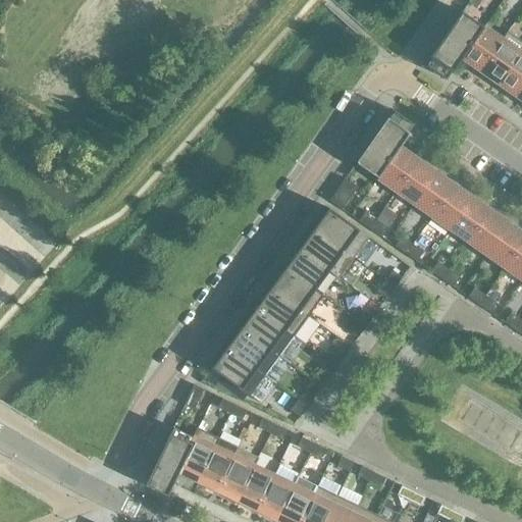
[(461,57),(482,27),(461,11),(424,64),(447,80),(454,69),(462,58),(461,57)]
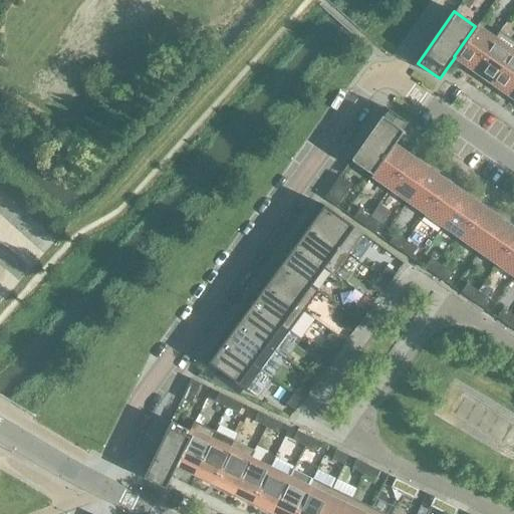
[(473,69),(494,39),(475,26),(454,56),(455,57),(473,69)]
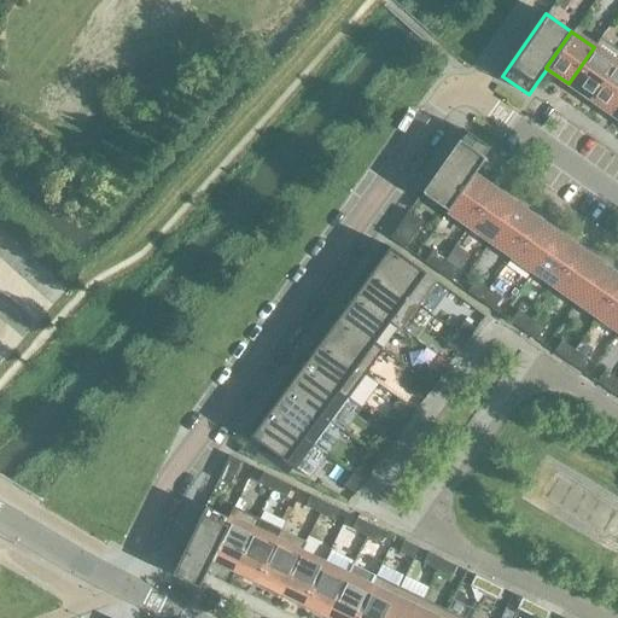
[(209,34),(207,51),(223,54),(226,38),(209,34)]
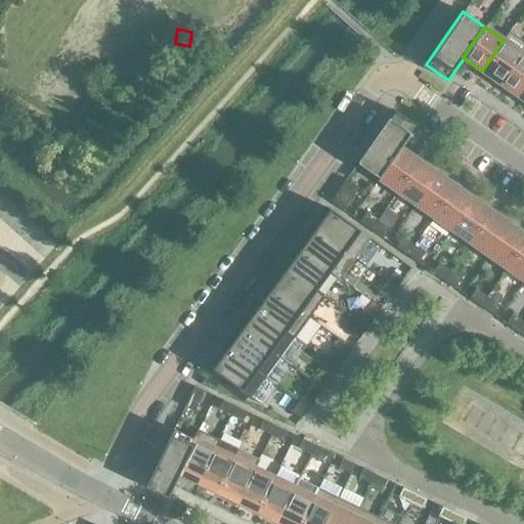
[(499,83),(523,48),(523,41),(509,32),(504,40),(482,71),(499,83)]
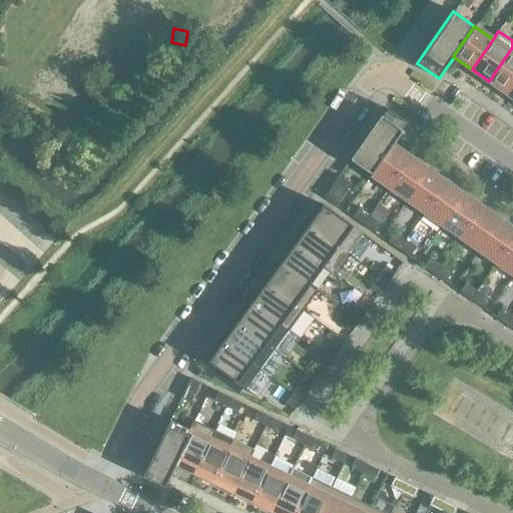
[(507,93),(512,84),(512,47),(489,81),(507,93)]
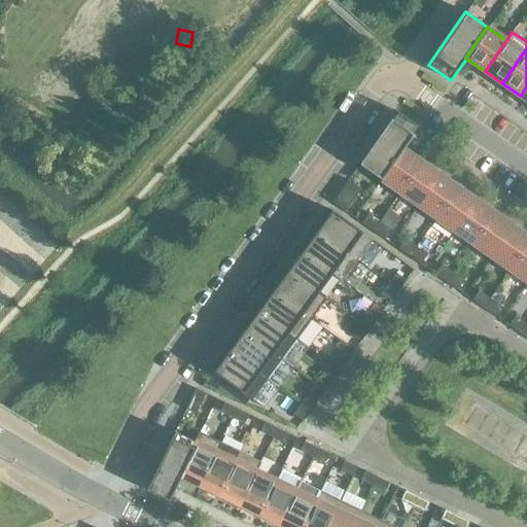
[(396,110),(359,164),(380,179),(393,161),(401,148),(403,149),(419,126),(396,110)]
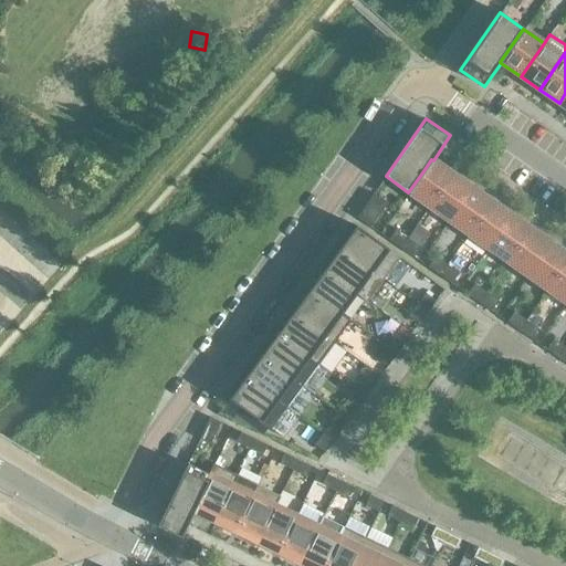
[(428,206),(451,173),(433,160),(431,159),(422,173),(408,192),(428,206)]
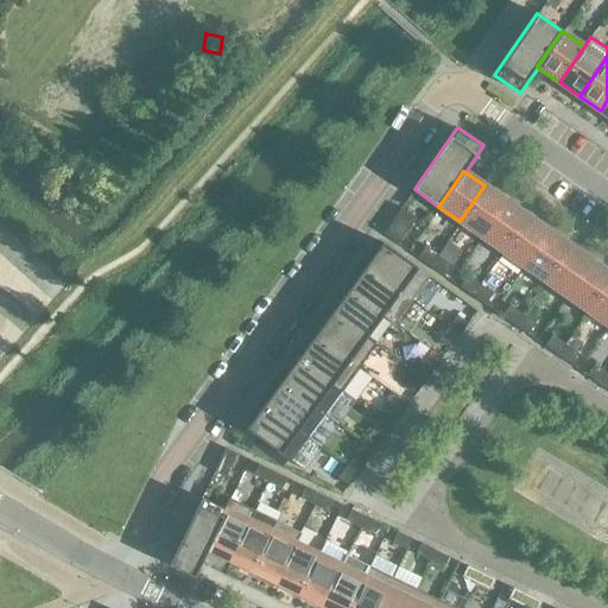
[(481,236),(506,201),(485,185),(460,221),(481,236)]
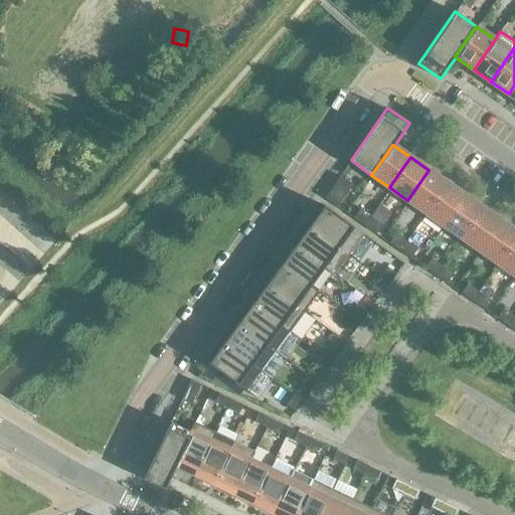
[(425,212),(447,182),(428,170),(407,200),(425,212)]
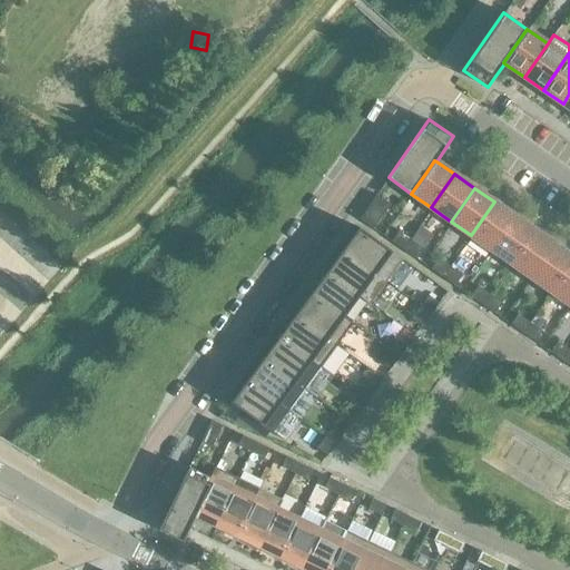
[(376,195),(360,218),(373,228),(390,204),(376,195)]
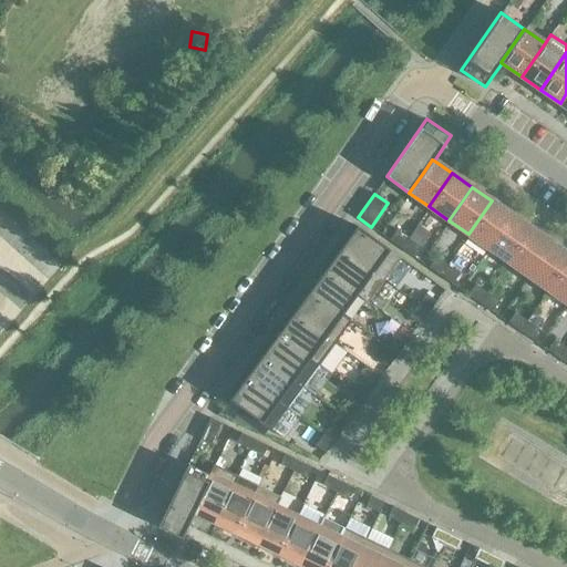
[(488,248),(512,215),(492,200),(468,234),(488,248)]
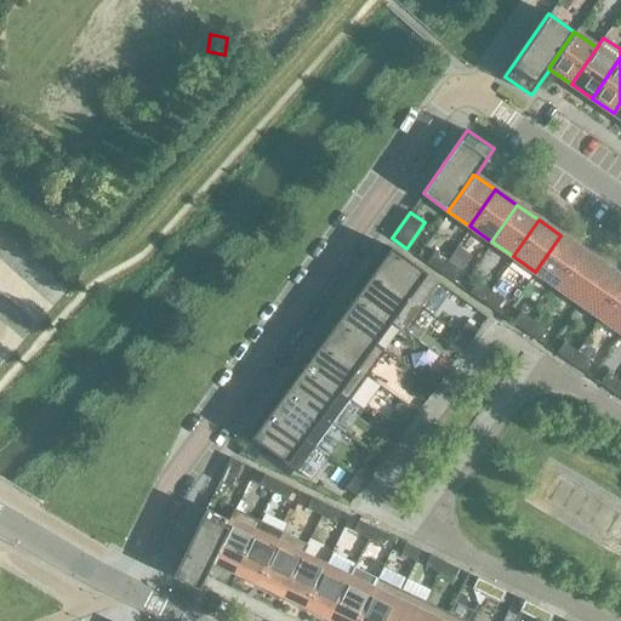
[(582,250),(560,235),(535,272),(557,286),(582,250)]
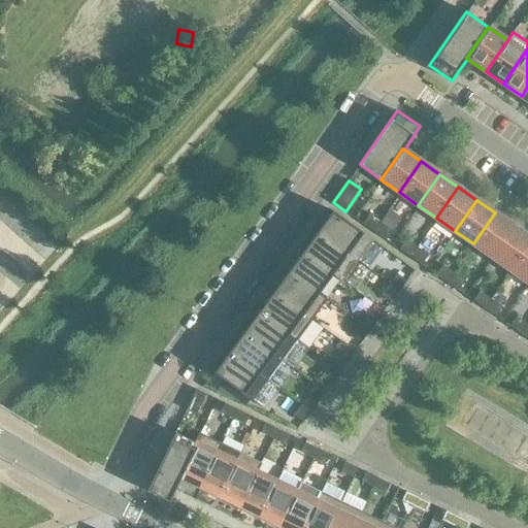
[(363,233),(332,210),(317,231),(348,254),(363,233)]
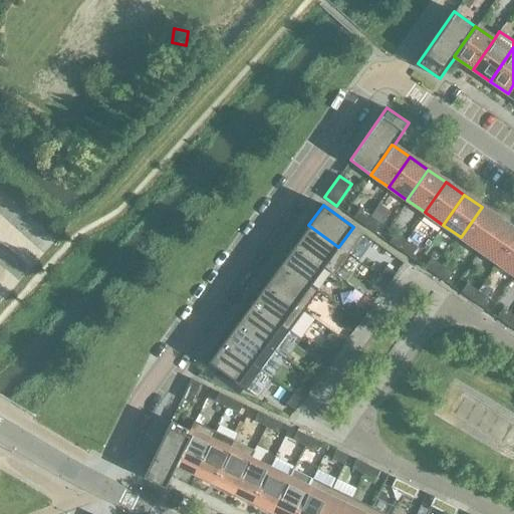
[(479,250),(500,220),(482,207),(461,237),(479,250)]
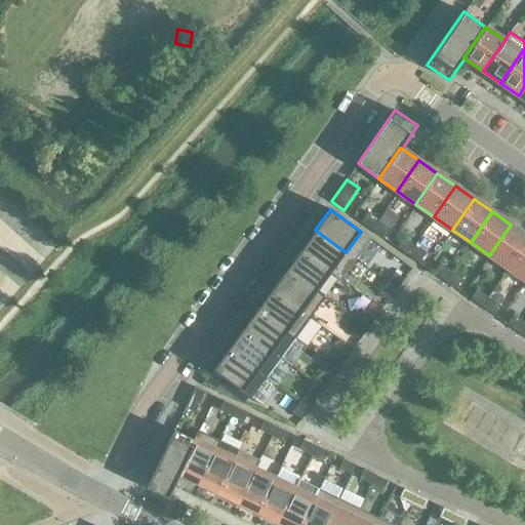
[(370,229),(377,219),(367,212),(361,223),(370,229)]
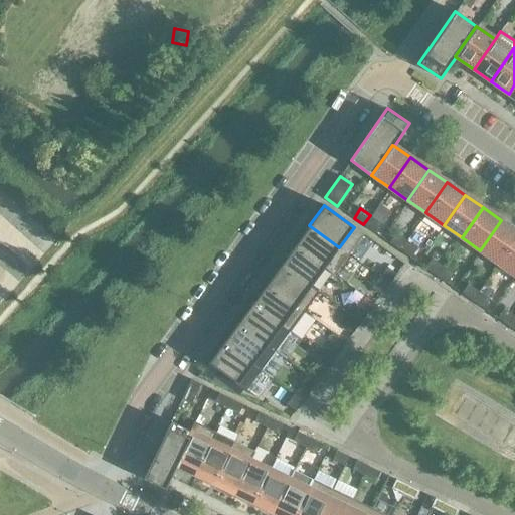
[(375,233),(382,223),(370,215),(363,224),(375,233)]
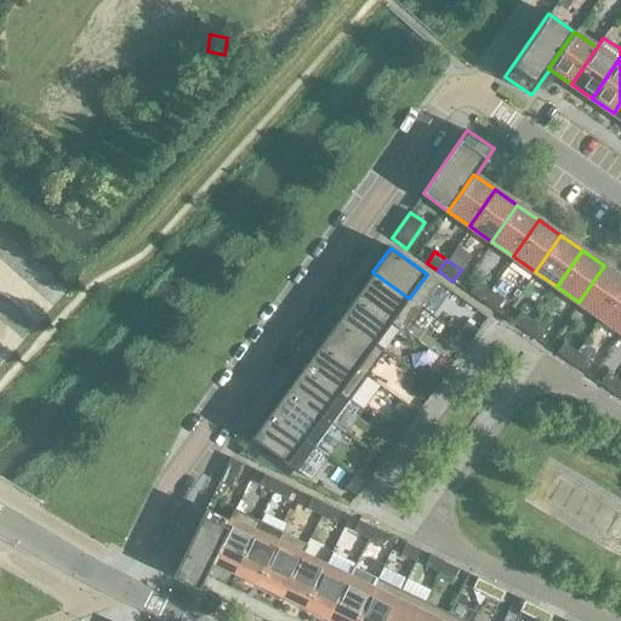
[(600,318),(620,286),(620,277),(604,266),(579,302),(600,318)]
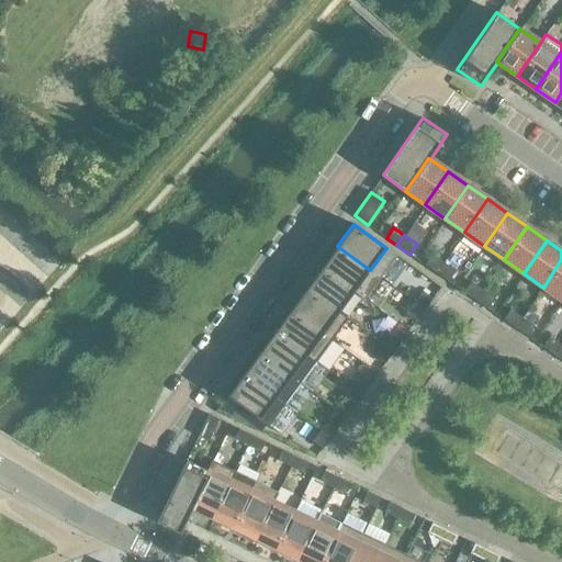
[(370,270),(337,246),(322,268),(353,291),(370,270)]
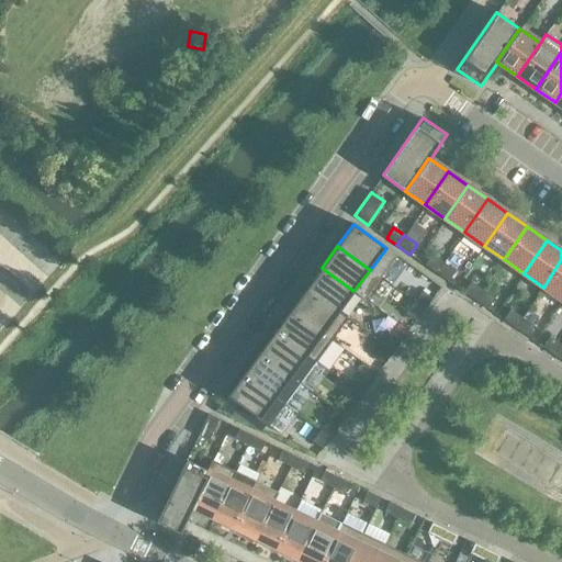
[(436,273),(444,262),(431,255),(425,265),(436,273)]
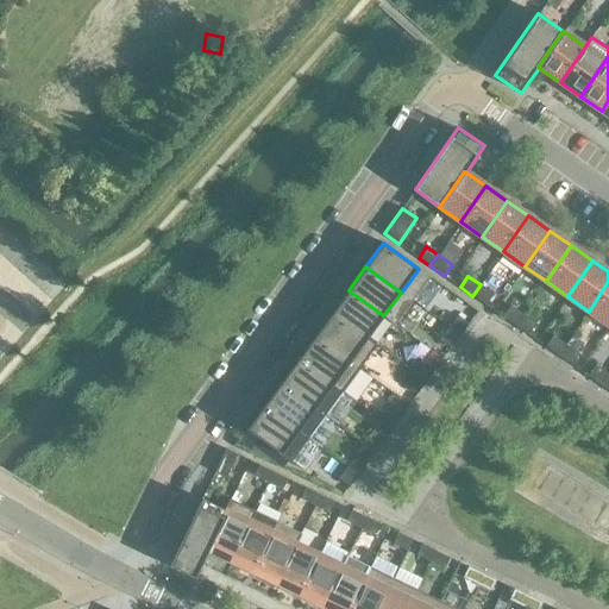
[(608,325),(608,281),(589,312),(608,325)]
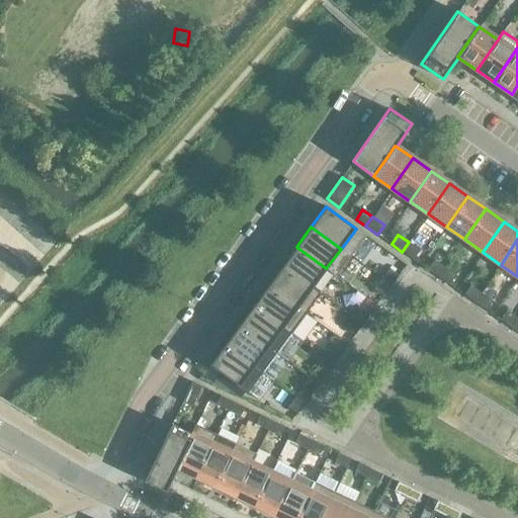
[(420,250),(409,242),(402,252),(413,259),(420,250)]
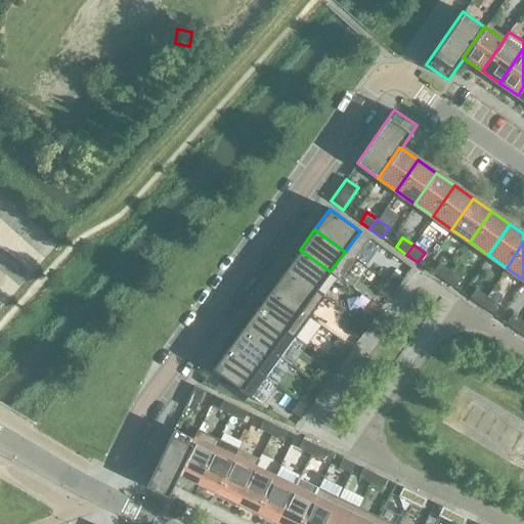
[(316,291),(330,271),(300,250),(286,269),(323,297),(324,297),(316,291)]
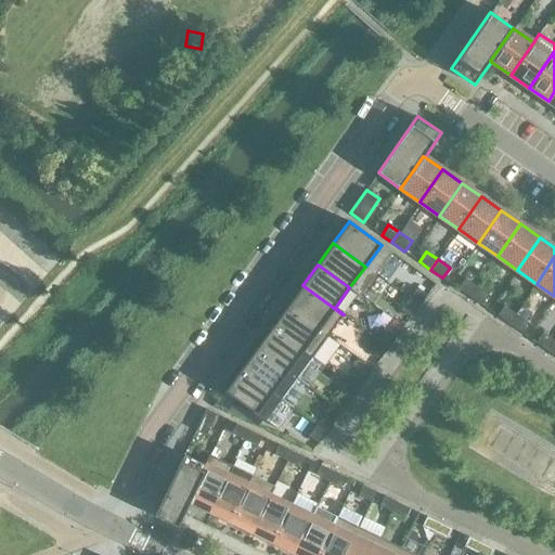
[(469,297),(476,286),(465,279),(457,288),(469,297)]
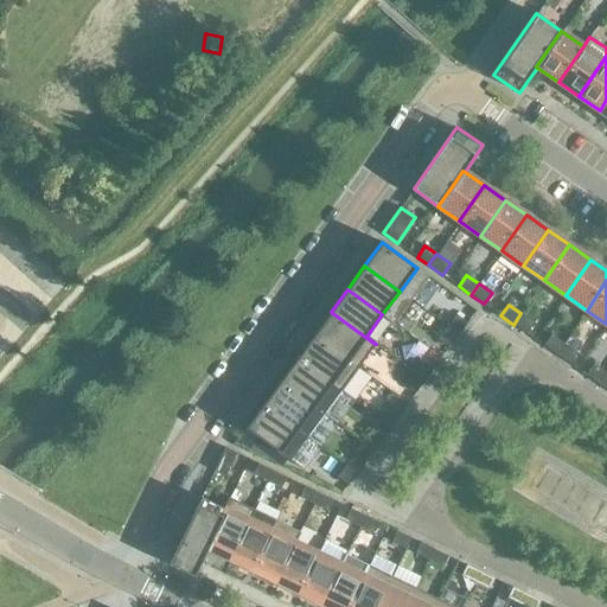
[(375,344),(331,312),(314,334),(358,368),(375,344)]
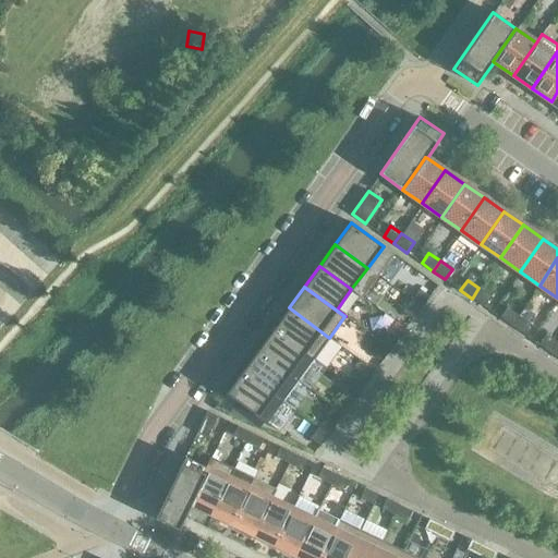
[(484,306),(490,296),(478,288),(472,299),(484,306)]
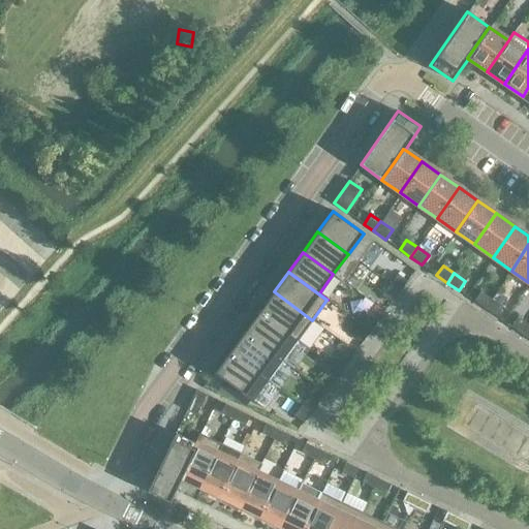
[(399,291),(407,281),(398,274),(390,284),(399,291)]
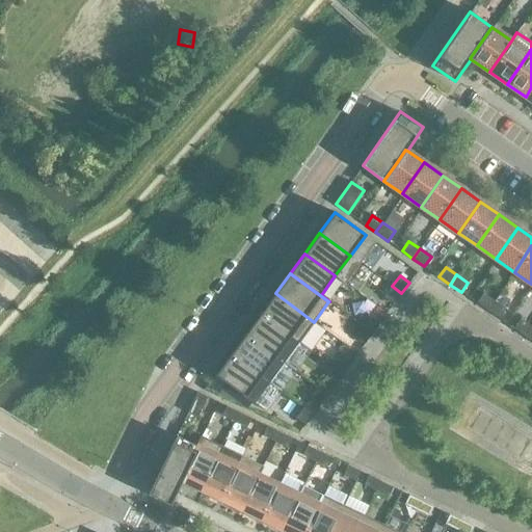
[(393,304),(401,293),(392,286),(383,297),(393,304)]
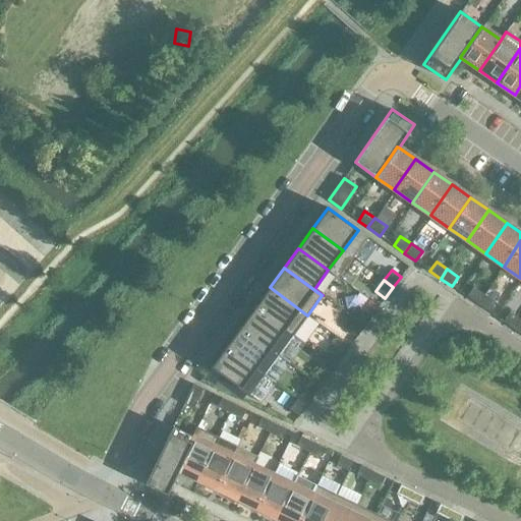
[(307,315),(270,287),(254,307),(293,335),(307,315)]
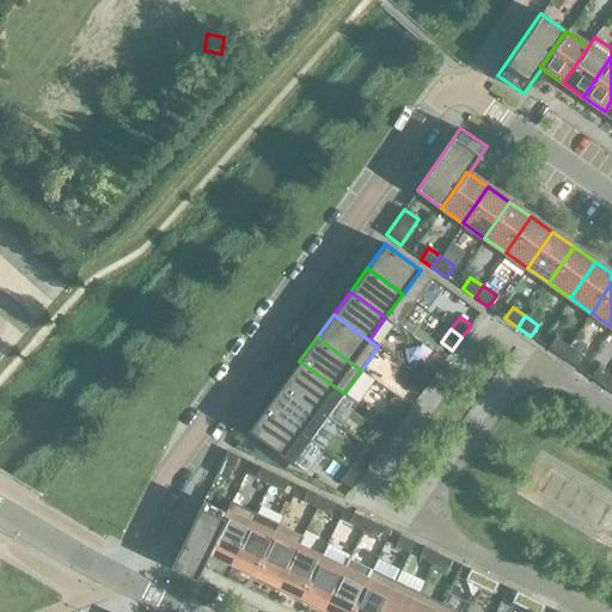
[(561,357),(568,346),(556,337),(548,349),(561,357)]
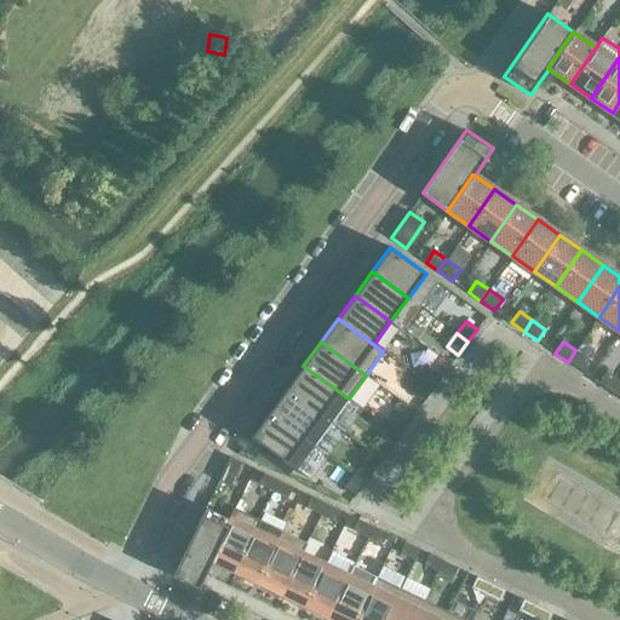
[(581,372),(589,360),(575,350),(568,362),(581,372)]
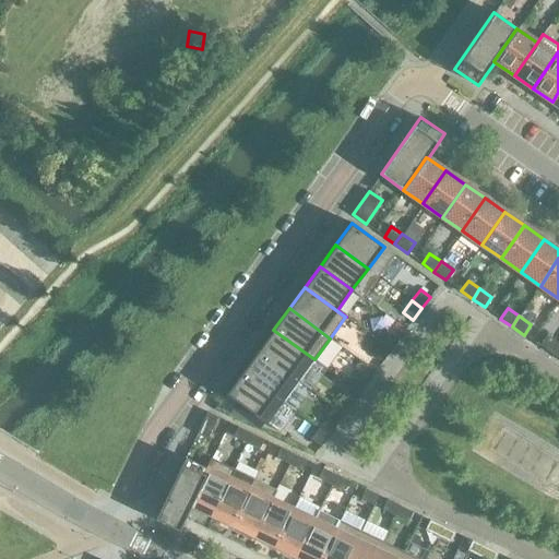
[(314,359),(273,330),(258,351),(299,380),(314,359)]
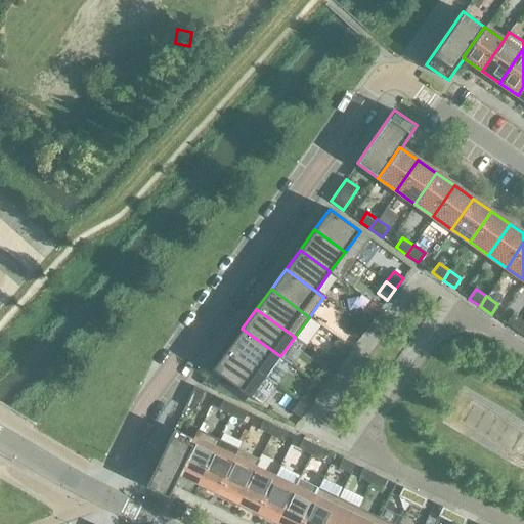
[(366,329),(374,318),(364,311),(357,321),(366,329)]
